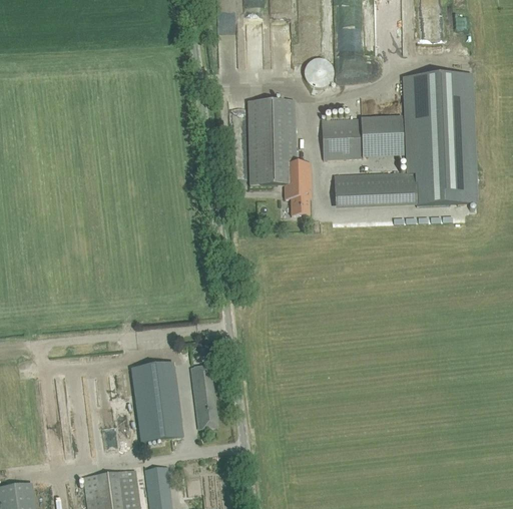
[(304,70),(304,73),(305,77),(307,80),(309,83),(311,84),(313,85),(316,86),(320,86),(323,85),(327,84),(331,80),(333,76),(334,72),(333,68),(332,64),(329,60),(326,58),(322,57),(317,57),(313,57),(310,59),(307,62),(305,66),(304,70)]
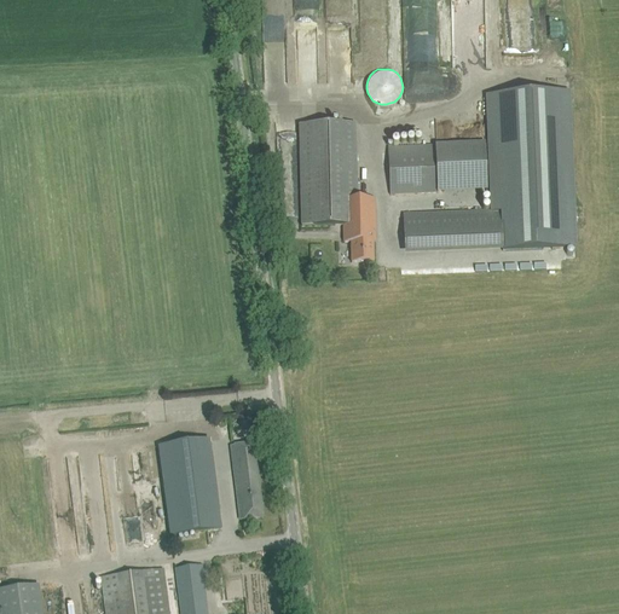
[(487,139),(388,143),(389,190),(490,186),(490,207),(403,209),(404,252),(502,248),(502,247),(577,244),(570,87),(485,91),(487,139)]
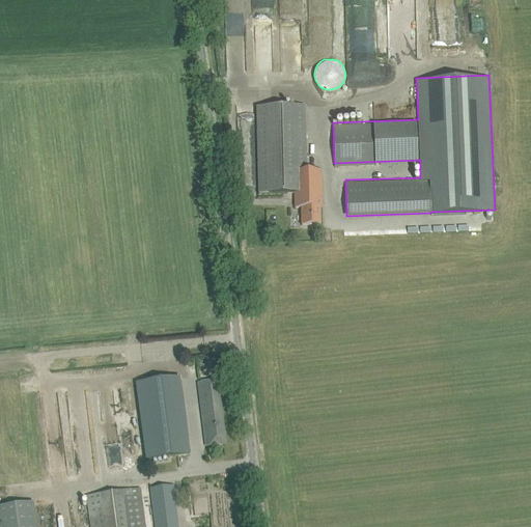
[(305,102),(267,103),(256,104),(258,191),(295,190),(295,204),(301,204),(302,222),(320,221),(319,203),(322,203),(322,166),(307,167),(305,102)]
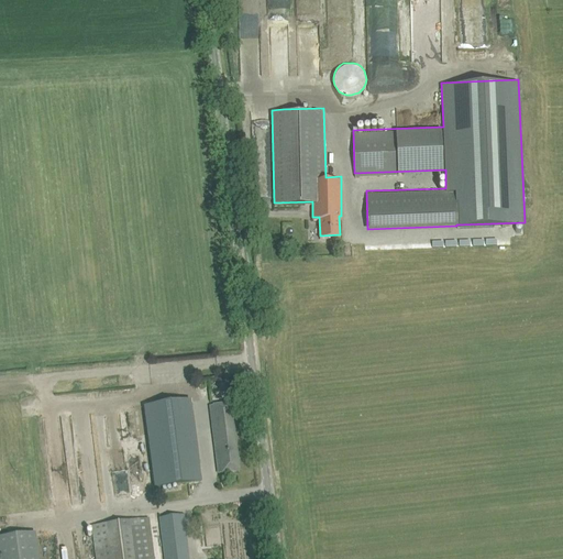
[(145,403),(146,414),(156,484),(201,478),(190,397),(145,403)]
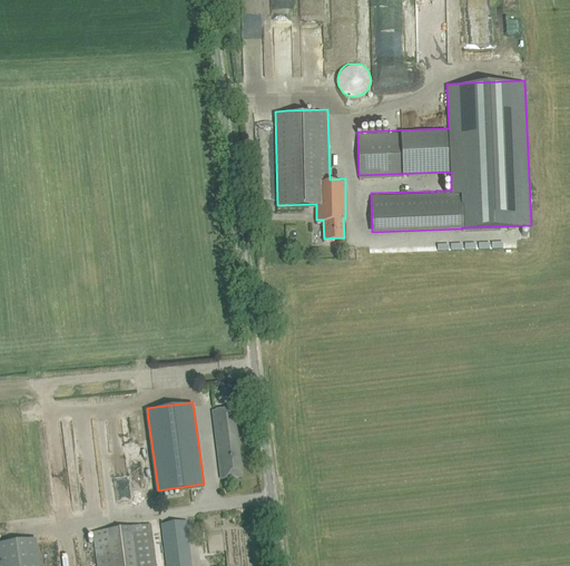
[(216,407),(217,418),(220,445),(216,445),(219,476),(242,474),(234,405),(216,407)]
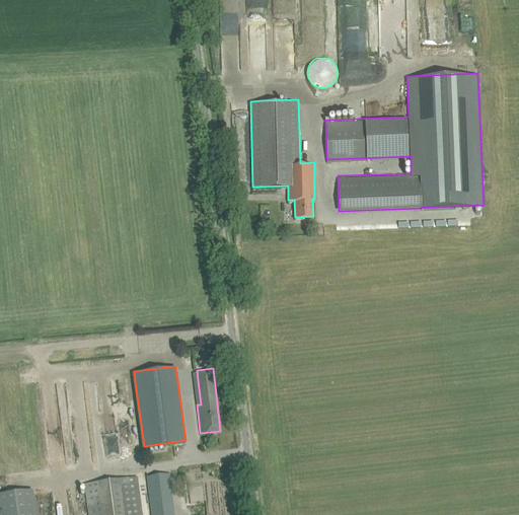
[(173,514),(167,471),(146,473),(151,514),(173,514)]
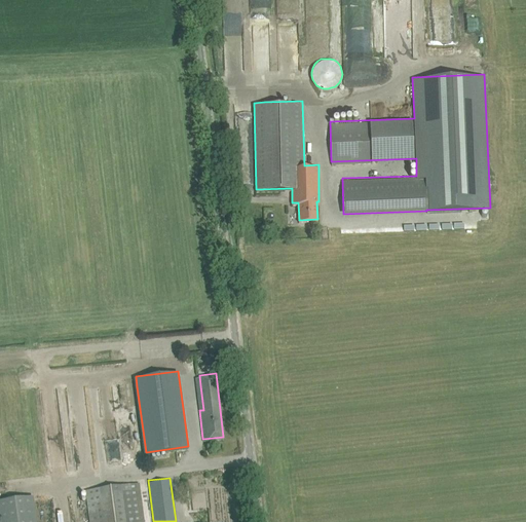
[(144,521),(139,480),(84,487),(88,521),(144,521)]
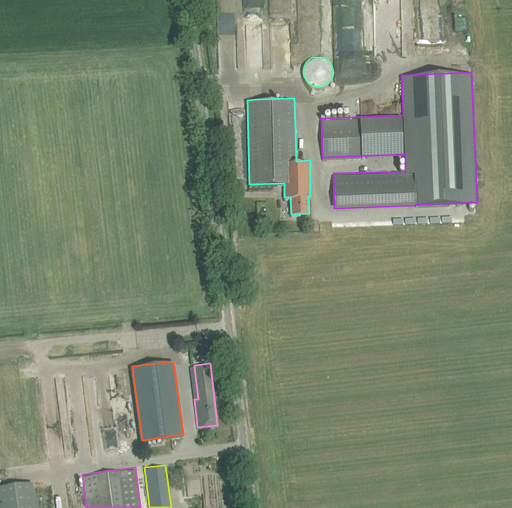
[(36,507),(33,481),(0,485),(0,507),(36,507)]
